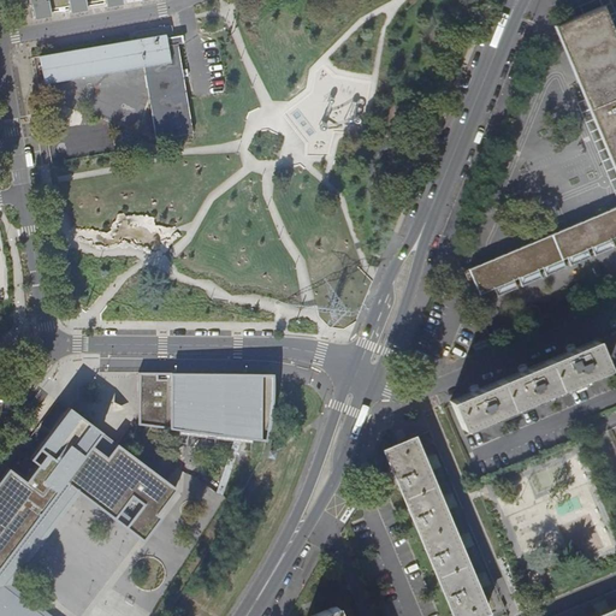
[(49,16),(49,12),(47,0),(25,0),(27,4),(30,4),(33,19),(49,16)]
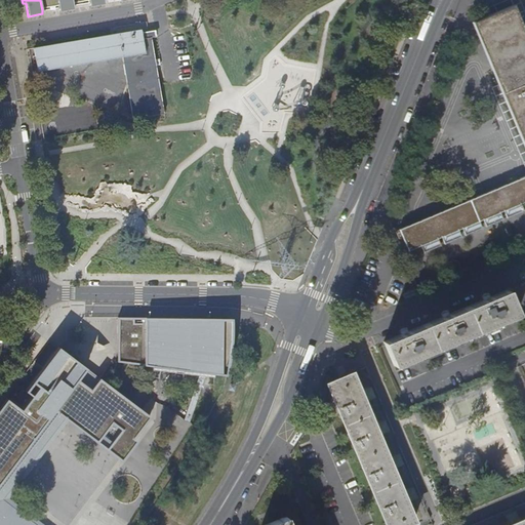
[(40,0),(42,10),(57,7),(55,0),(40,0)]
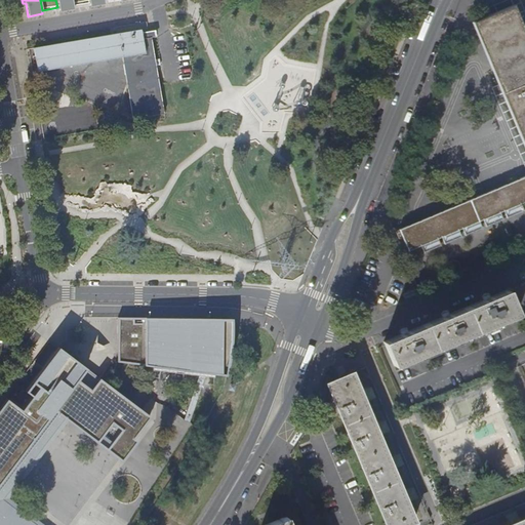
[(74,6),(73,4),(72,0),(55,0),(57,7),(57,9),(74,6)]
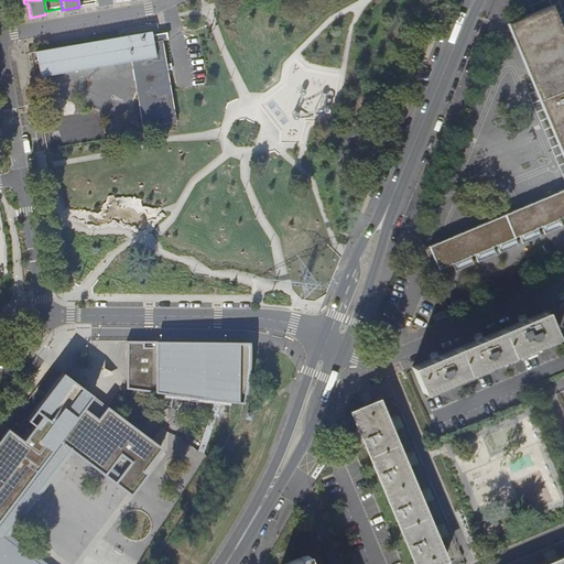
[(563,38),(550,7),(508,25),(537,93),(563,156),(563,38)]
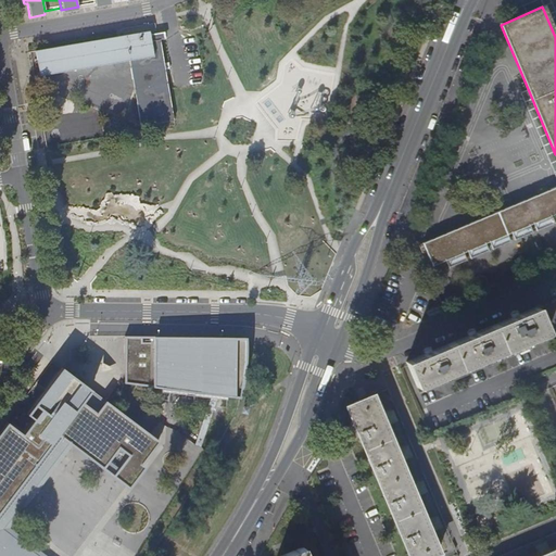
[(152,30),(37,50),(41,76),(130,61),(140,129),(175,124),(168,89),(160,39),(153,40),(152,30)]
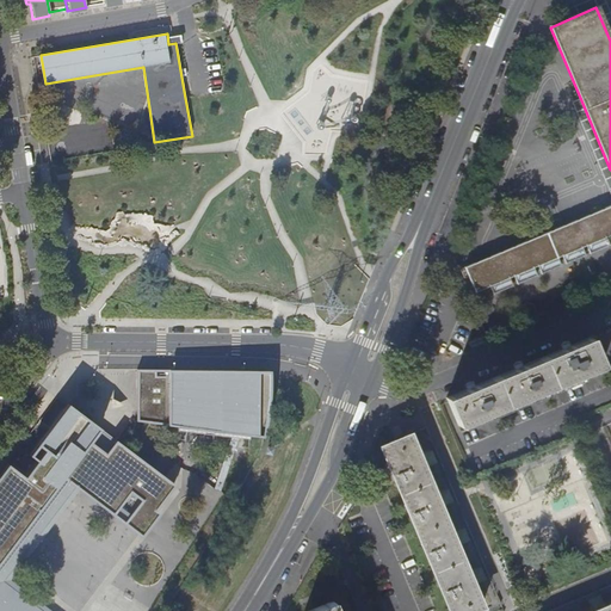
[(574,103),(610,189),(610,170),(581,100),(574,103)]
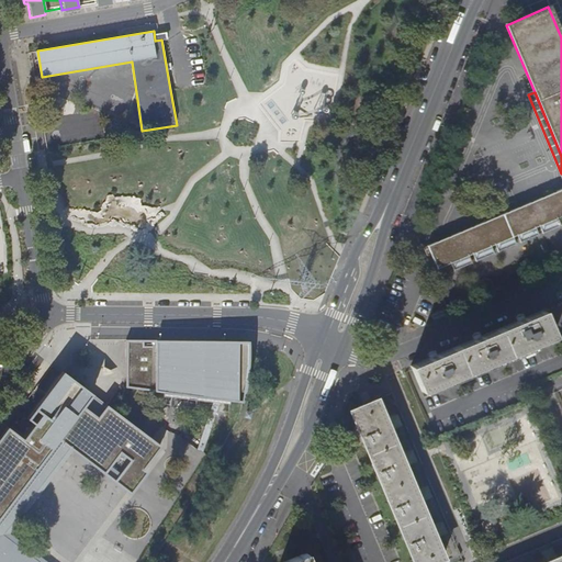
[(536,229),(541,227),(560,218),(561,217),(561,191),(430,249),(440,271),(452,266),(470,258),(474,256),(493,248),(497,246),(515,238),(518,237),(536,229)]
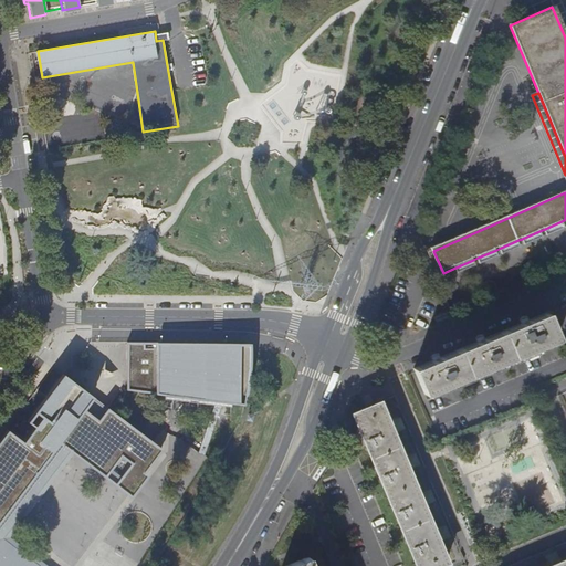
[(565,226),(564,220),(545,229),(549,237),(565,229),(565,226)]
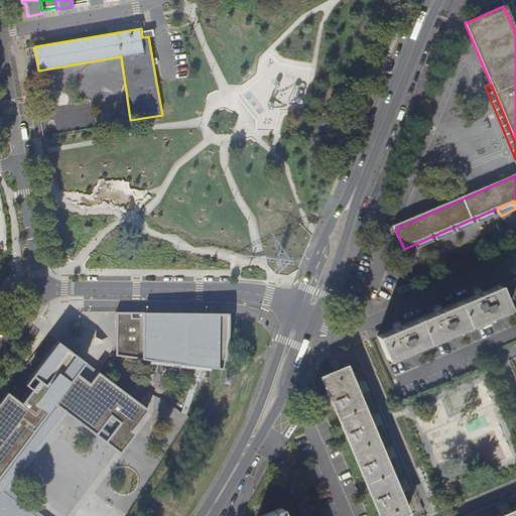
[(492,211),(476,218),(480,225),(496,219),(492,211)]
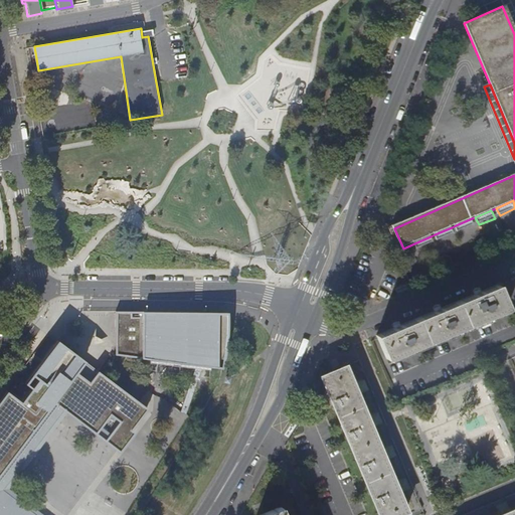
[(472,218),(456,225),(459,233),(475,226),(472,218)]
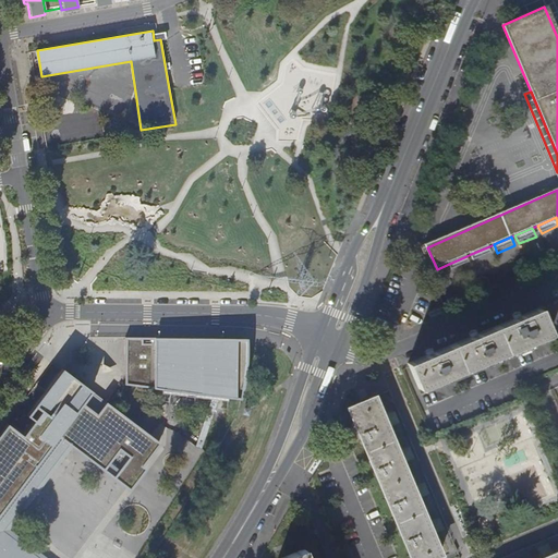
[(489,246),(471,254),(475,263),(493,255),(489,246)]
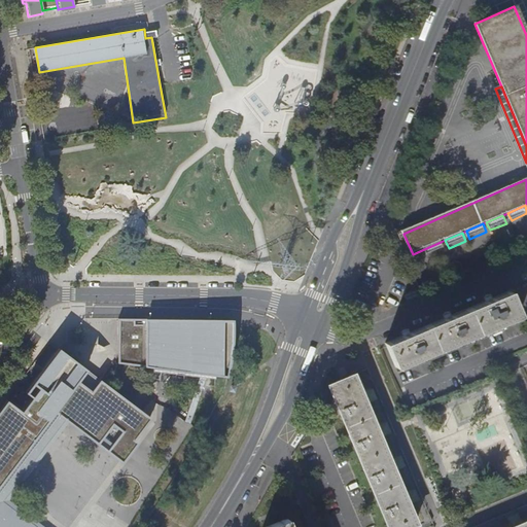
[(441,242),(424,249),(427,257),(444,250),(441,242)]
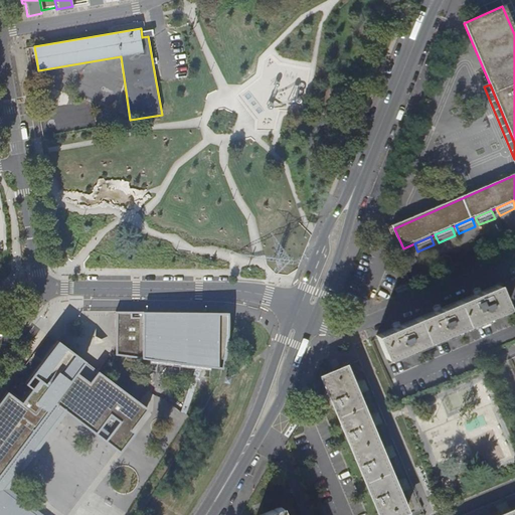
[(375,338),(385,361),(507,309),(497,286),(375,338)]
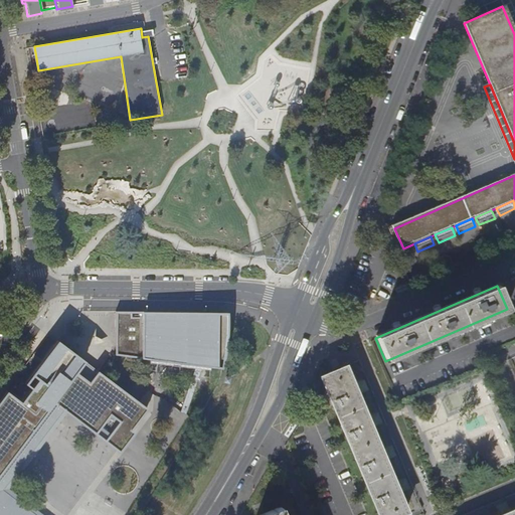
[(142,312),(117,312),(116,354),(141,357),(141,359),(218,368),(221,369),(224,361),(225,353),(227,342),(227,332),(228,322),(227,312),(218,312),(142,312)]
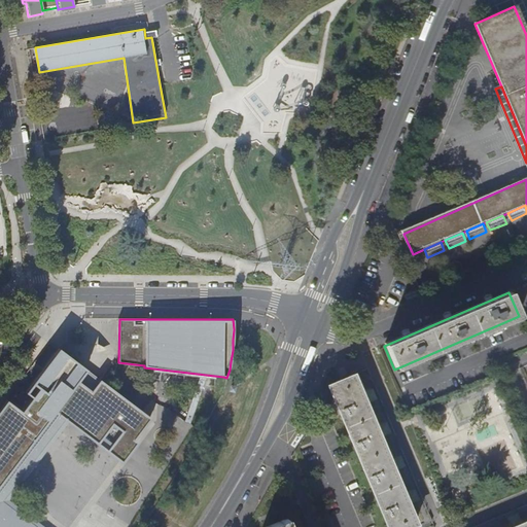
[(0,526),(44,526),(9,499),(0,492),(0,484),(56,412),(68,421),(123,462),(138,442),(134,438),(149,418),(100,380),(92,392),(78,382),(89,370),(62,349),(60,348),(58,351),(24,393),(33,399),(22,414),(6,402),(0,410),(0,526)]
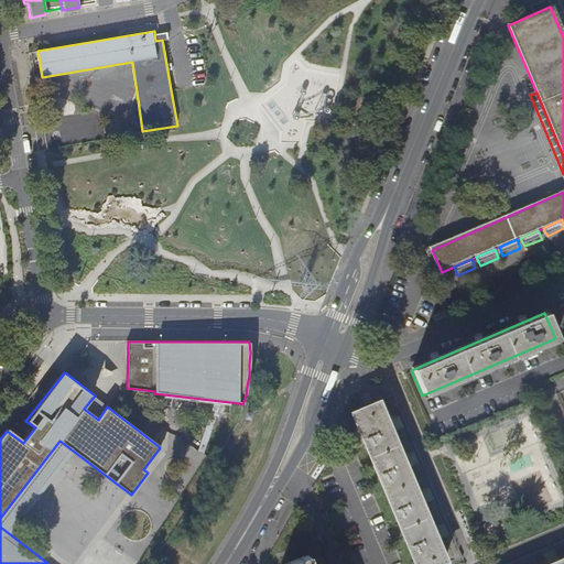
[(98,420),(107,407),(95,396),(84,409),(98,420)]
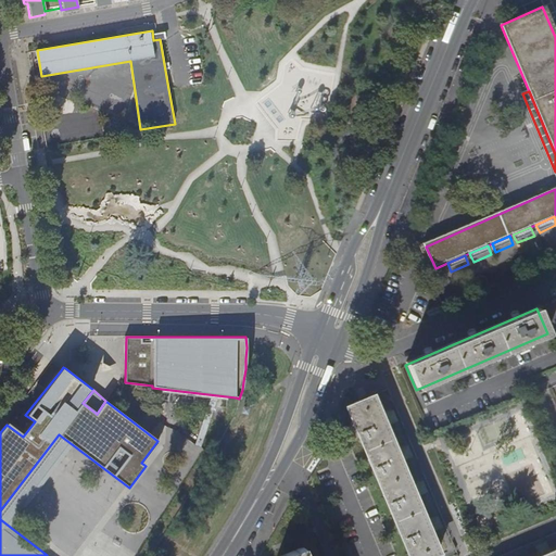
[(373,395),(345,406),(408,555),(429,555),(439,552),(373,395)]
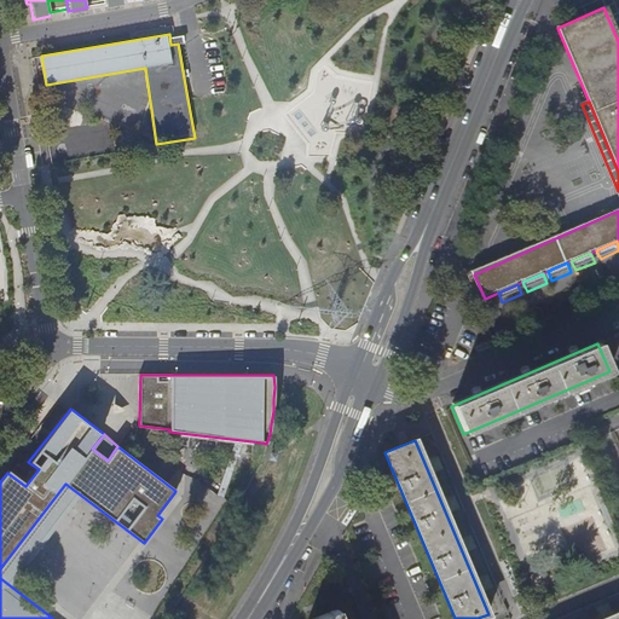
[(0,578),(11,586),(80,495),(65,484),(0,568),(0,578)]
